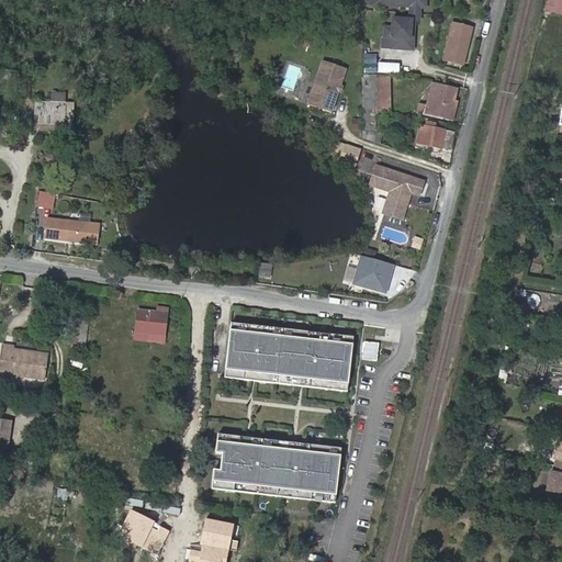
[(425,7),(425,0),(384,0),(385,4),(411,6),(411,12),(419,13),(420,6),(425,7)]
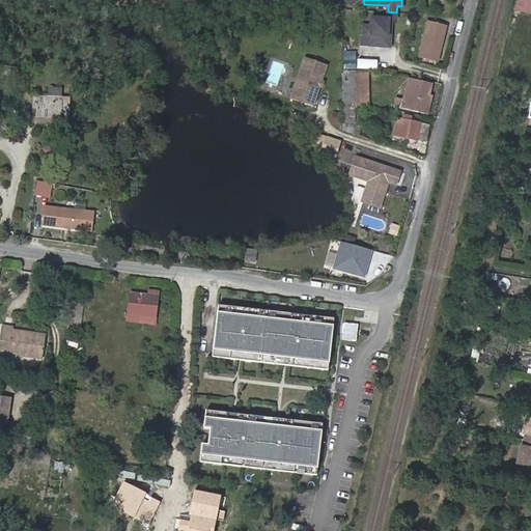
[(530,0),(514,0),(512,8),(530,10),(530,0)]
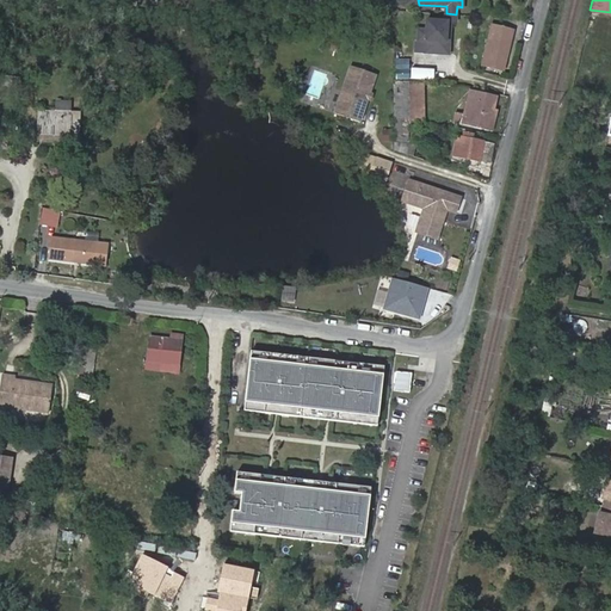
[(456,22),(456,14),(446,13),(445,20),(427,19),(426,29),(419,29),(418,39),(426,41),(425,53),(450,54),(450,41),(448,41),(448,31),(451,31),(451,22),(456,22)]
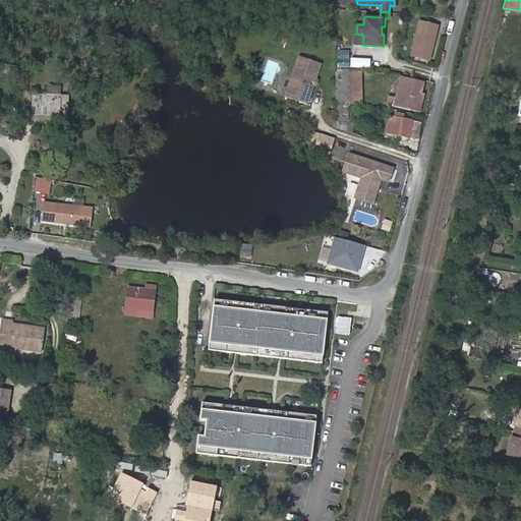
[(412,53),(428,57),(438,24),(421,19),(412,53)]
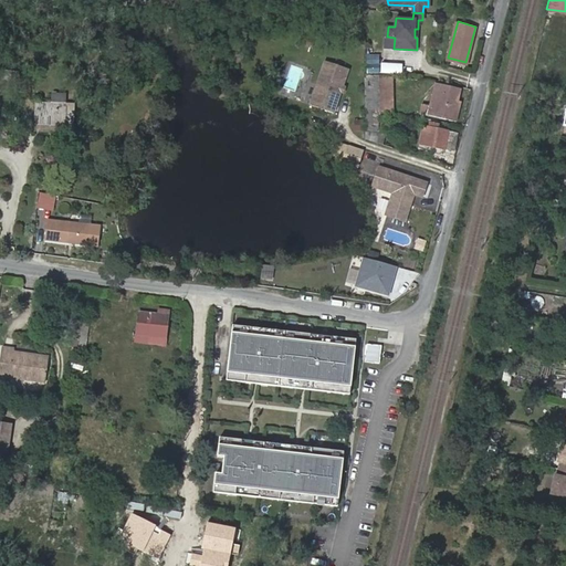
[(326,61),(311,105),(336,113),(349,69),(326,61)]
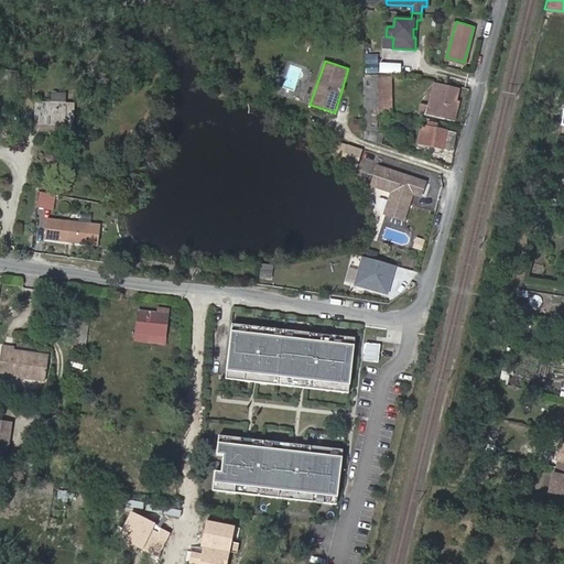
[(391,76),(366,73),(365,88),(365,107),(379,109),(391,111),(391,76)]
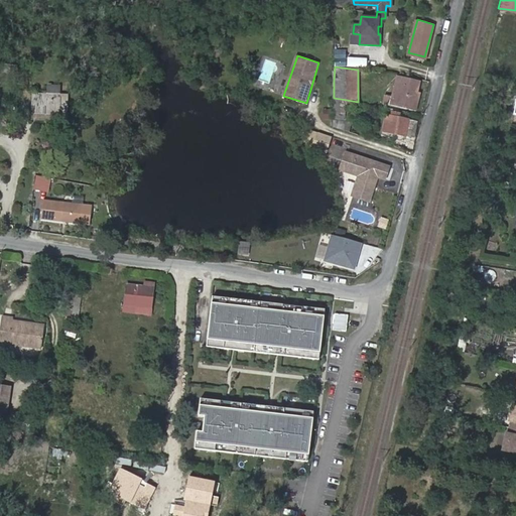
[(391,103),(413,107),(416,91),(418,80),(397,76),(391,103)]
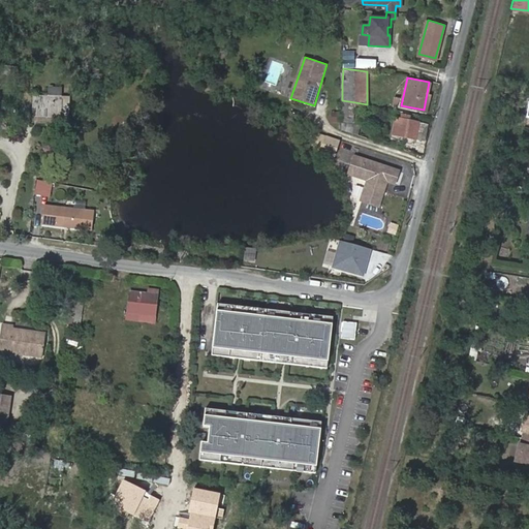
[(49,96),(61,97),(62,87),(49,87),(49,96)]
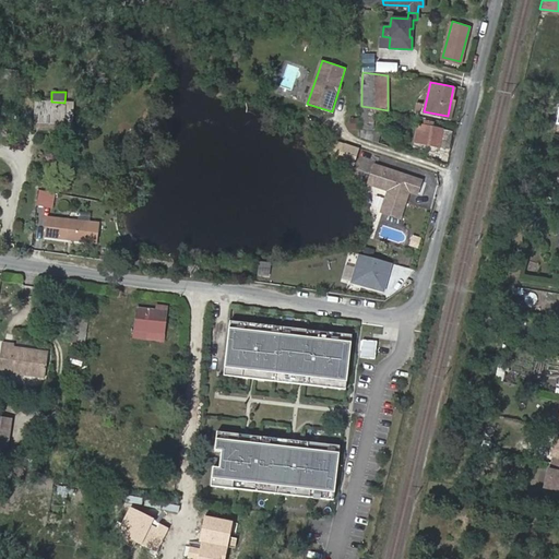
[(451,98),(448,116),(453,117),(456,99),(451,98)]
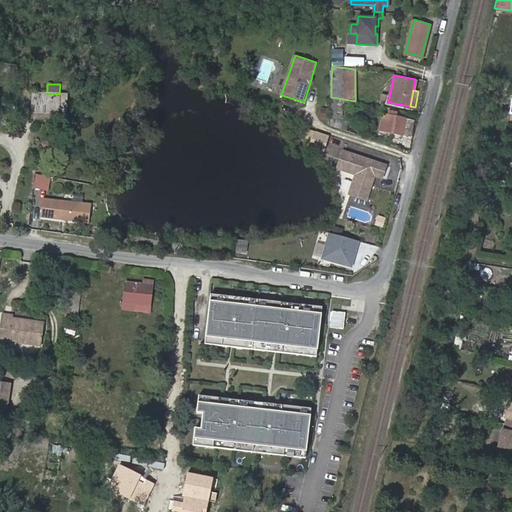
[(66,112),(67,94),(59,94),(47,93),(33,93),(32,110),(66,112)]
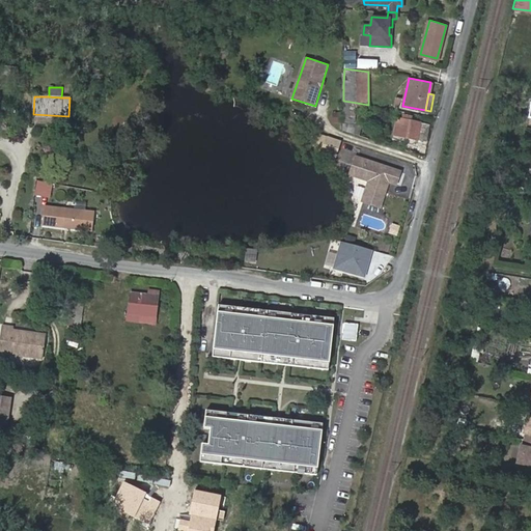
[(357,103),(343,101),(343,129),(360,134),(362,127),(357,126),(357,103)]
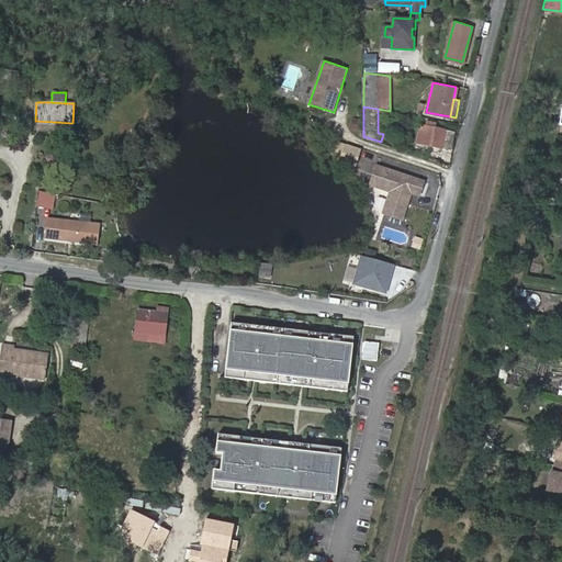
[(419,124),(416,141),(451,148),(454,131),(430,126),(431,122),(425,121),(424,124),(419,124)]
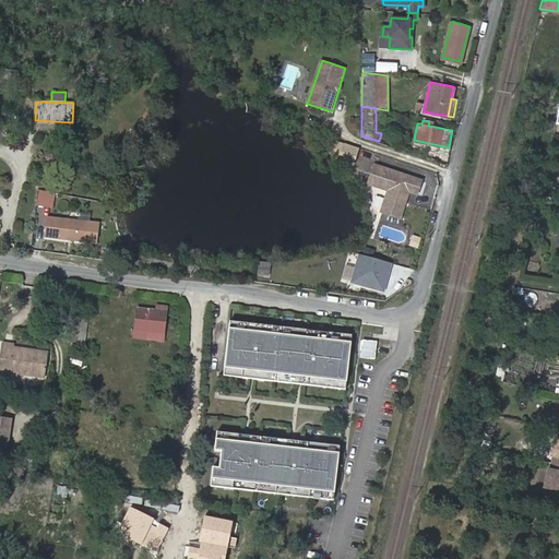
[(423,179),(375,163),(368,182),(389,189),(381,210),(401,216),(409,190),(418,192),(423,179)]
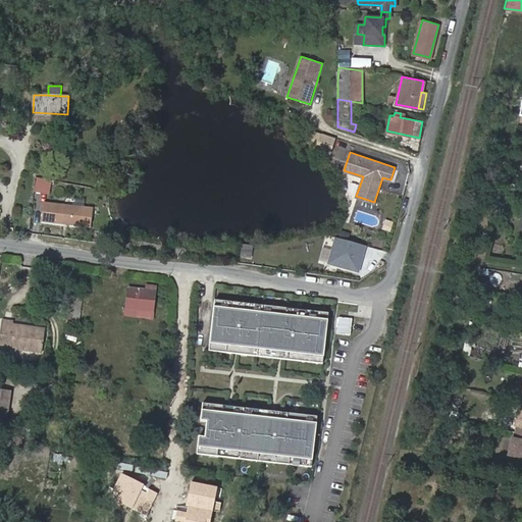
[(48,193),(51,179),(37,177),(35,190),(48,193)]
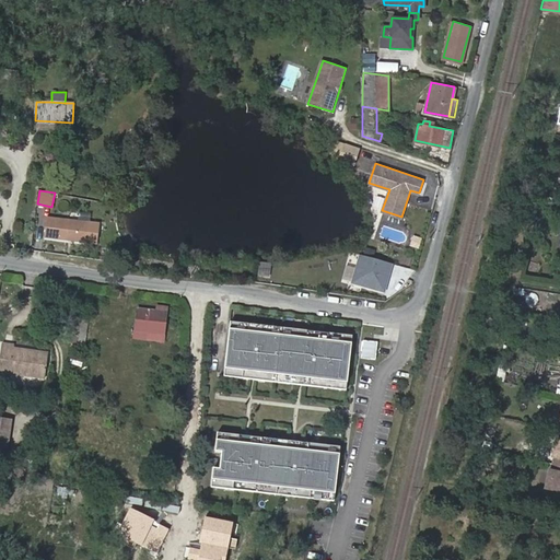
[(94,243),(96,222),(54,218),(50,237),(94,243)]
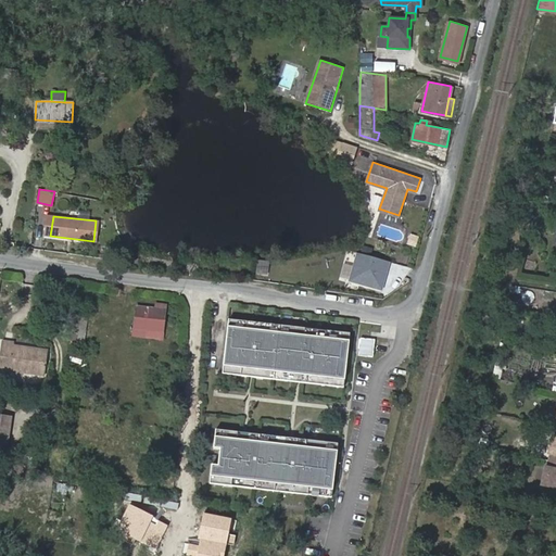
[(392,263),(357,253),(349,282),(383,292),(392,263)]
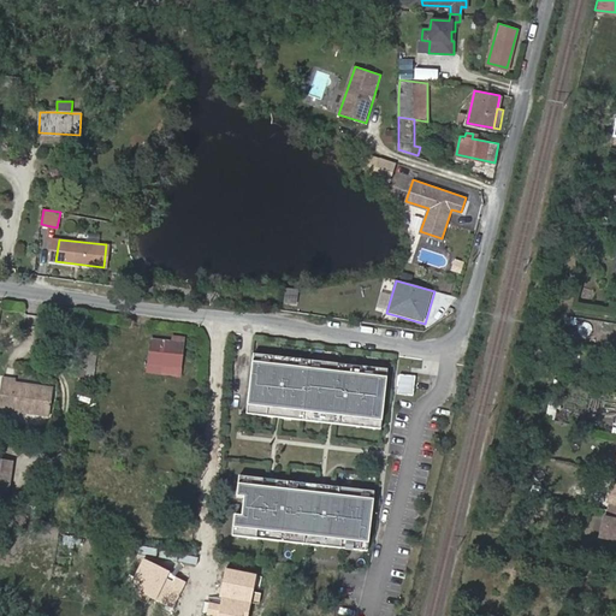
[(149,339),(147,366),(182,369),(184,337),(172,336),(172,342),(149,339)]
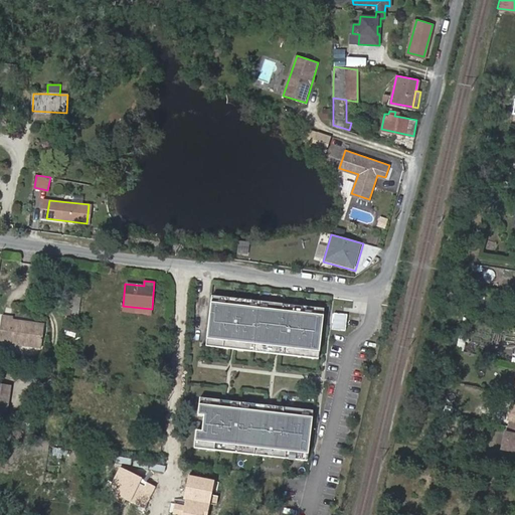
[(80,294),(67,292),(63,317),(76,319),(80,294)]
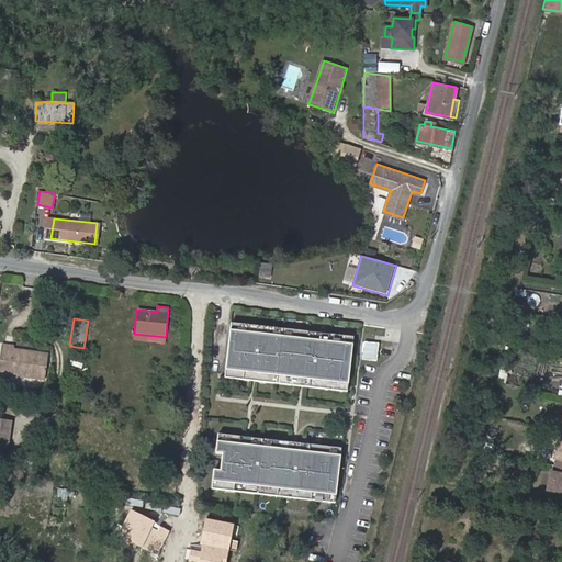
[(353,338),(232,324),(225,379),(348,392),(353,338)]
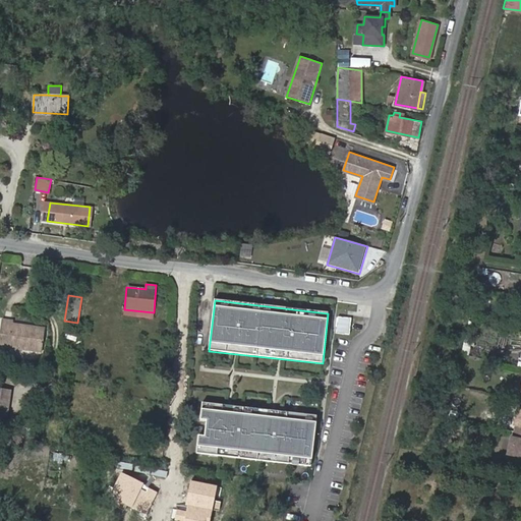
[(337,316),(335,334),(349,335),(351,317),(337,316)]
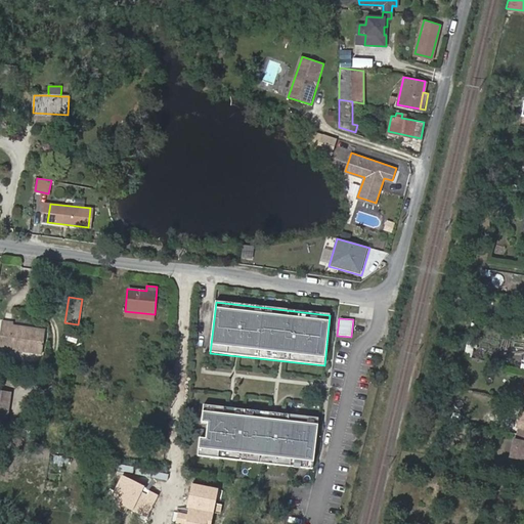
[(29,351),(33,331),(13,328),(14,324),(3,322),(0,340),(0,348),(29,353),(29,351)]
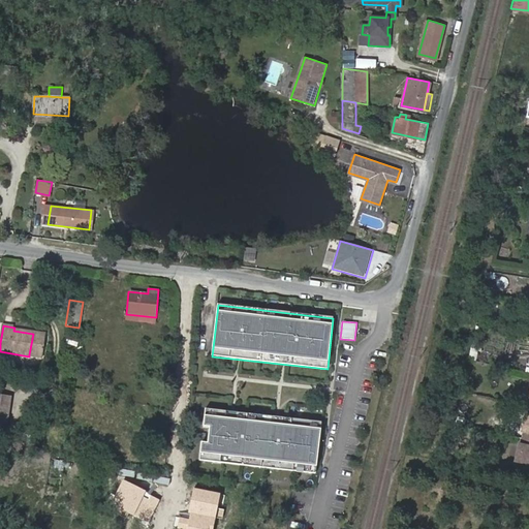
[(47,337),(33,334),(29,354),(29,356),(42,359),(47,337)]
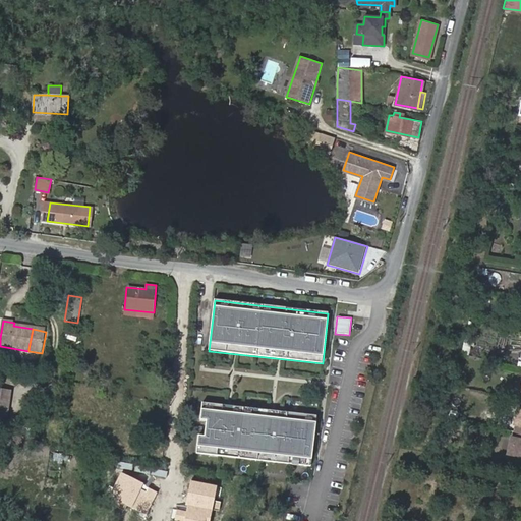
[(10,391),(0,390),(0,415),(7,417),(10,391)]
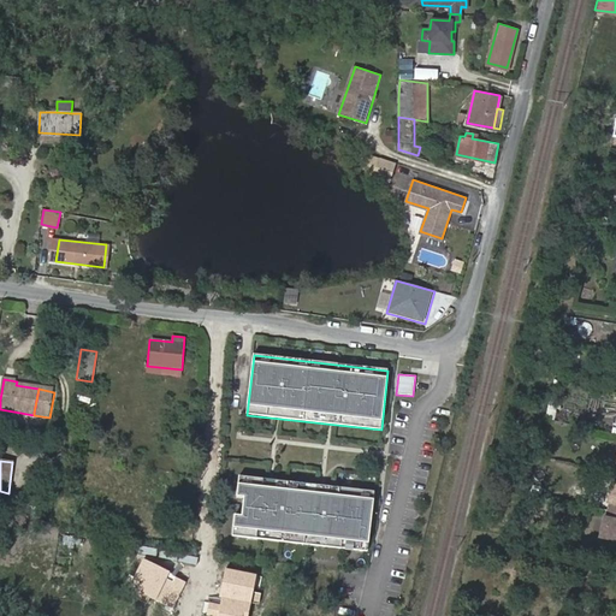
[(373,492),(240,477),(237,498),(244,498),(242,517),(235,516),(232,535),(367,551),(373,492)]
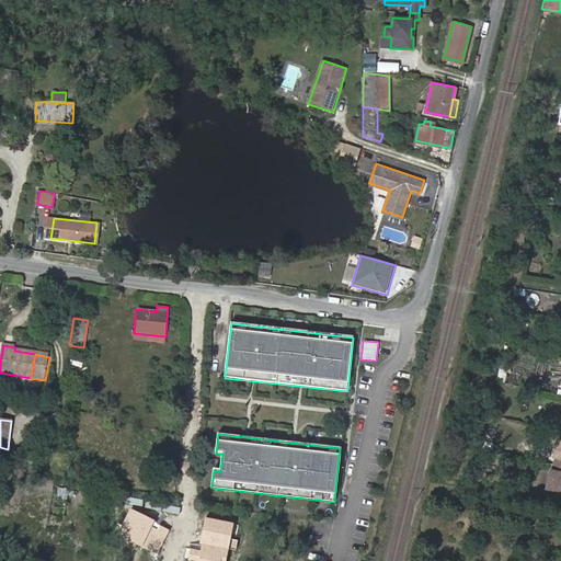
[(560,437),(557,454),(560,455),(557,469),(553,468),(549,485),(560,488),(560,437)]
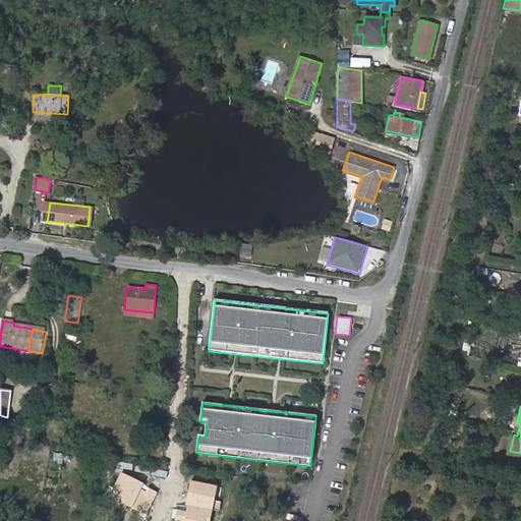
[(52,462),(62,464),(63,455),(53,453),(52,462)]
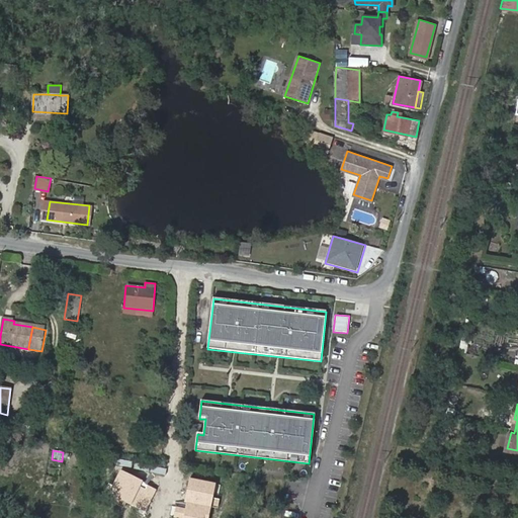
[(156,489),(120,469),(107,493),(143,512),(156,489)]
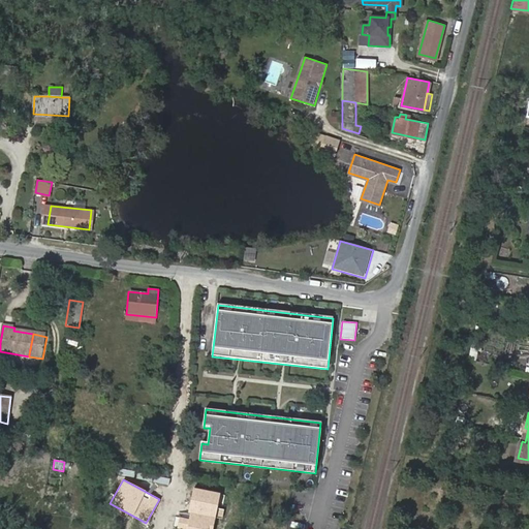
[(218,508),(220,492),(195,488),(189,519),(181,518),(179,528),(182,528),(213,528),(216,518),(222,519),(224,509),(218,508)]
